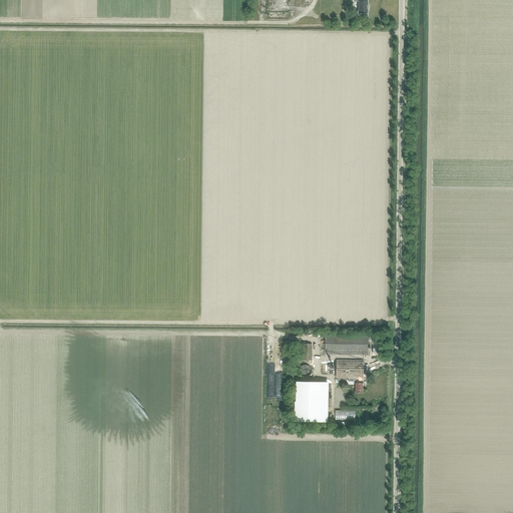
[(367,13),(367,9),(368,9),(368,8),(368,7),(368,6),(367,6),(367,1),(366,1),(366,0),(358,0),(359,1),(359,13),(367,13)]
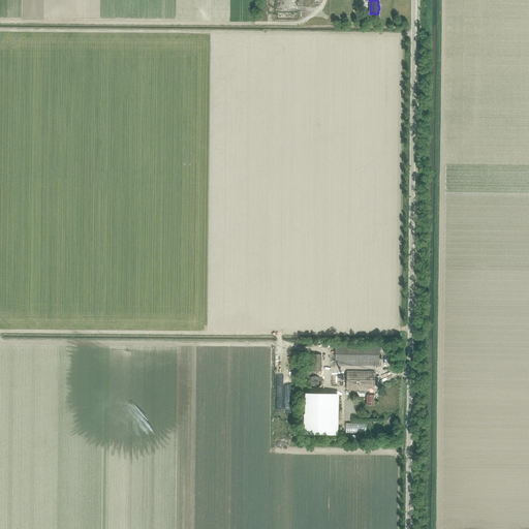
[(379,366),(380,344),(335,344),(335,366),(379,366)]
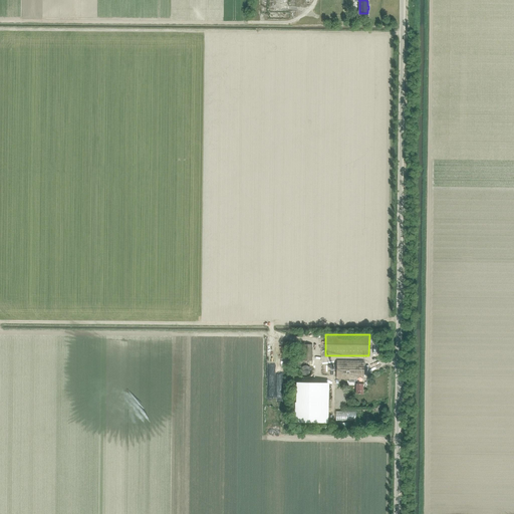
[(312,360),(312,344),(301,344),(301,360),(312,360)]
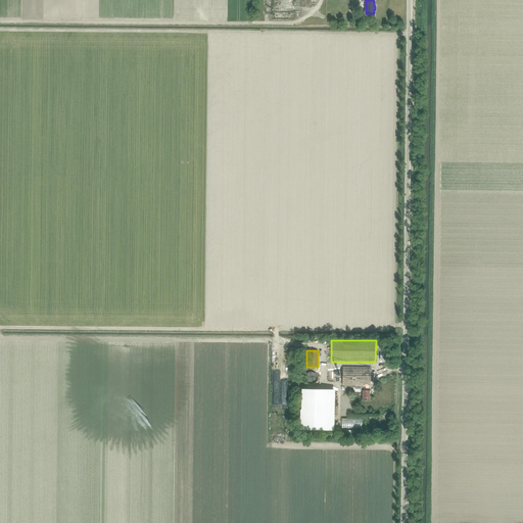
[(370,385),(370,368),(343,367),(342,385),(364,385),(364,390),(363,390),(363,400),(370,400),(370,390),(369,390),(369,385),(370,385)]
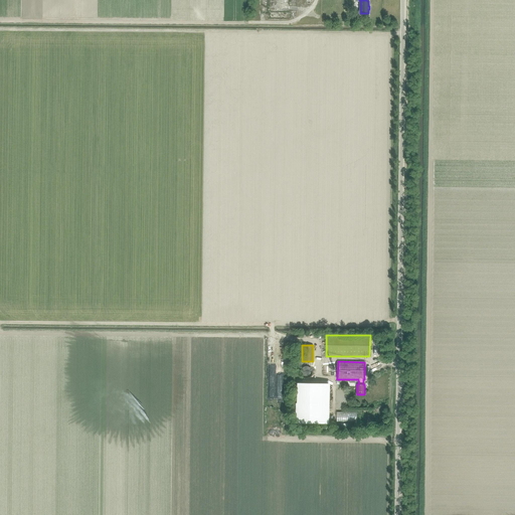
[(307,367),(306,367),(305,367),(304,367),(303,367),(303,368),(302,368),(302,369),(301,370),(301,371),(301,372),(301,373),(301,374),(301,375),(301,376),(302,376),(302,377),(303,377),(303,378),(304,378),(305,378),(306,378),(306,379),(307,378),(308,378),(309,378),(310,377),(311,377),(311,376),(312,376),(312,375),(312,374),(312,373),(312,372),(312,371),(312,370),(312,369),(311,369),(311,368),(310,368),(309,367),(308,367),(307,367)]
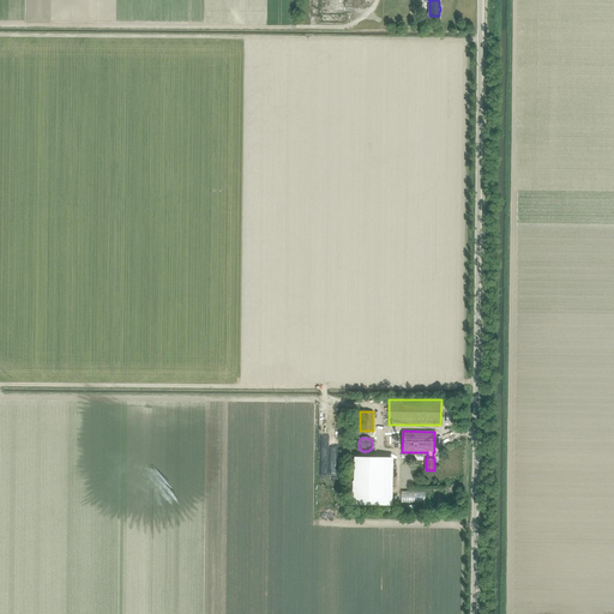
[(384,458),(354,457),(353,505),(383,506),(384,458)]
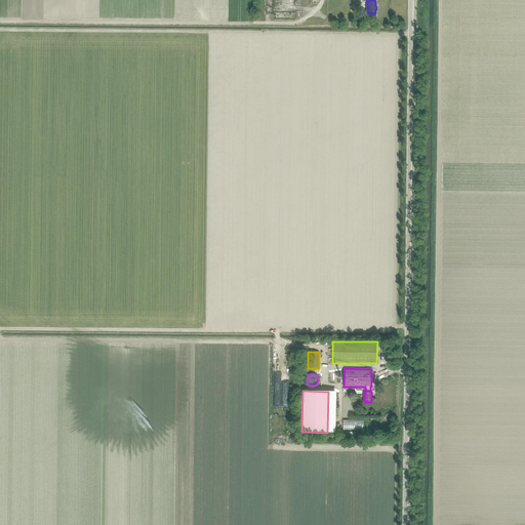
All buildings are outlined.
